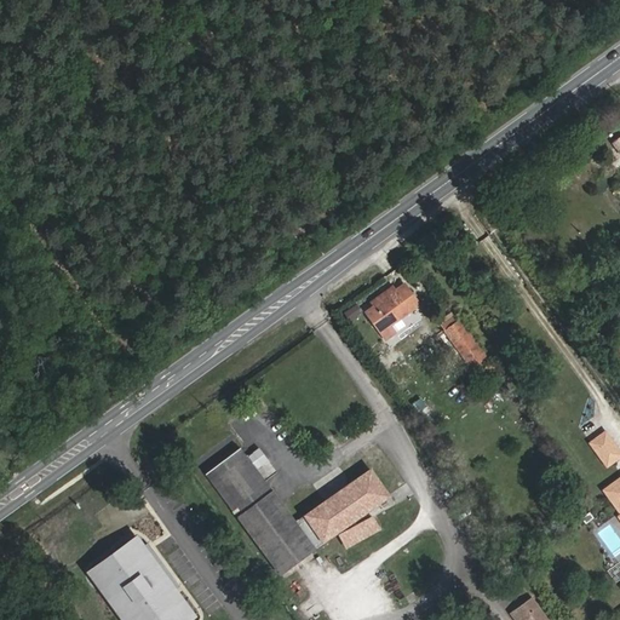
[(372,300),(374,304),(363,311),(386,342),(399,332),(394,325),(423,304),(406,282),(396,288),(394,285),(372,300)]
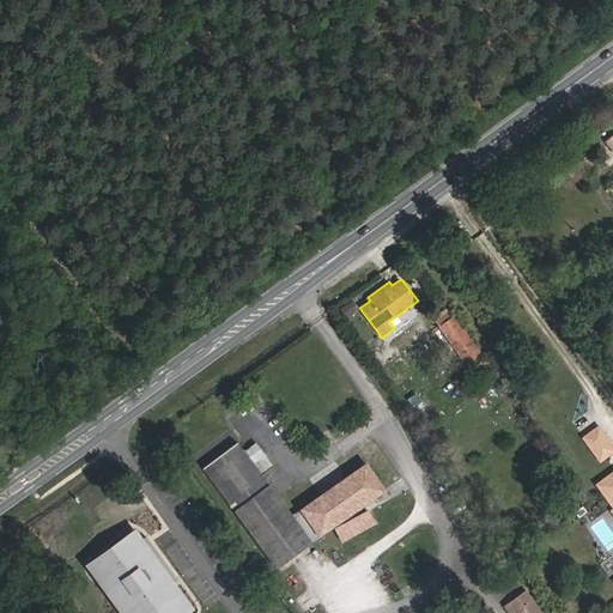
[(465,360),(479,351),(448,309),(434,319),(465,360)]
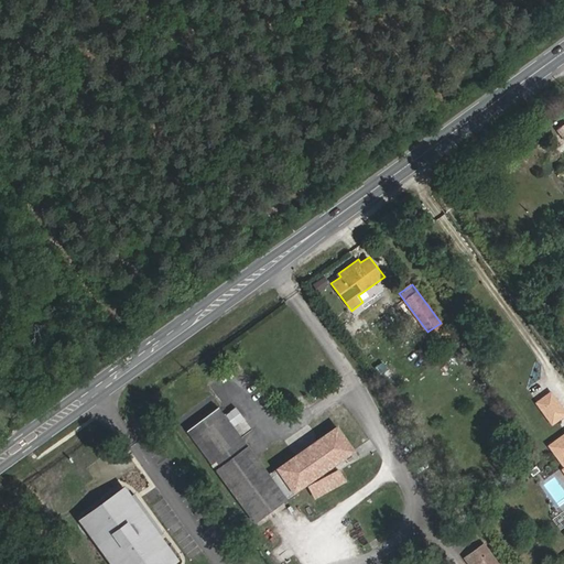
[(544,409),(557,400),(552,392),(539,401),(544,409)]
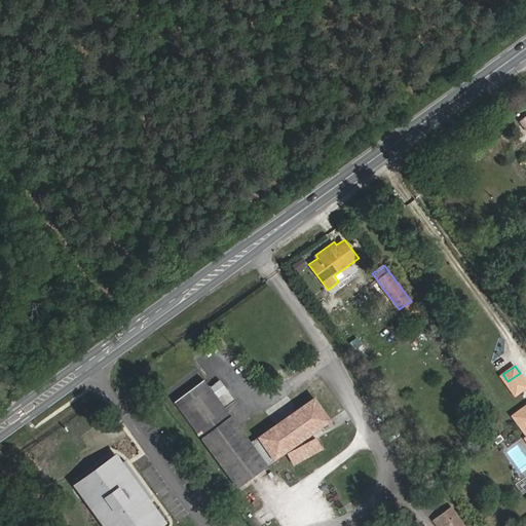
[(267,465),(200,372),(170,392),(236,486),(267,465)]
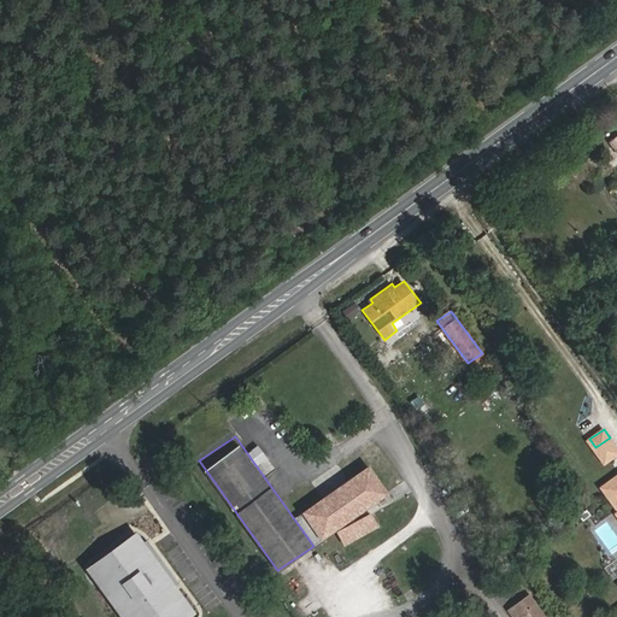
[(616,446),(610,438),(595,447),(606,462),(616,453),(616,446)]
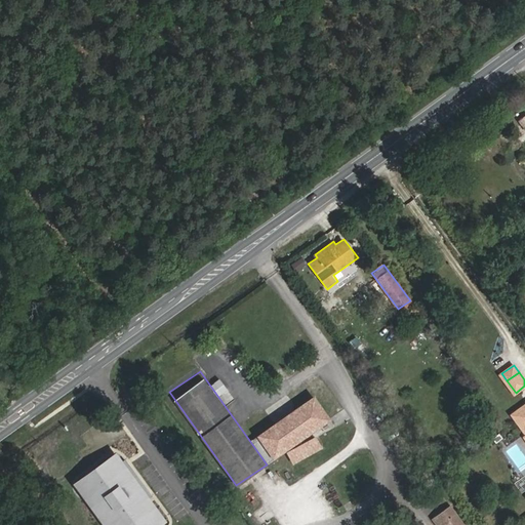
[(331,420),(315,396),(257,436),(274,459),(331,420)]
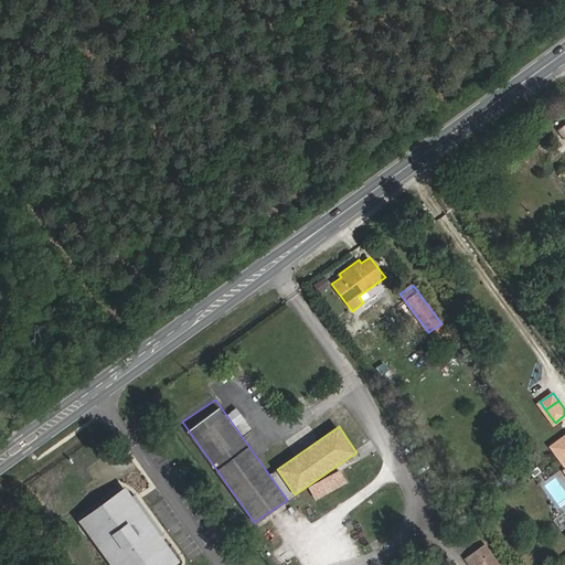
[(564,435),(552,445),(564,462),(564,435)]
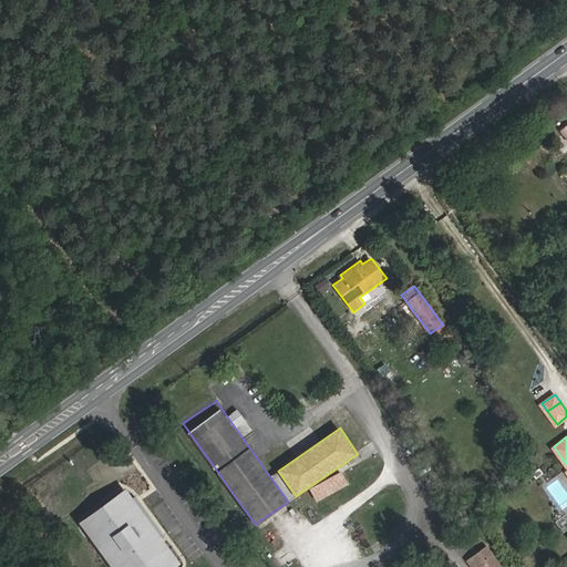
[(546,468),(543,464),(536,470),(539,474),(546,468)]
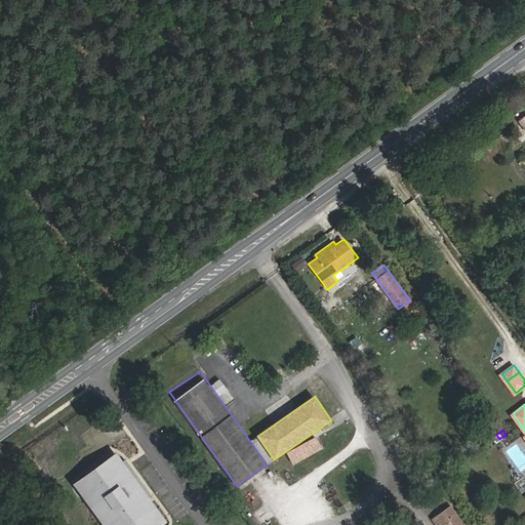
[(152,524),(158,521),(144,500),(150,496),(123,458),(117,462),(114,458),(77,484),(106,524),(152,524)]
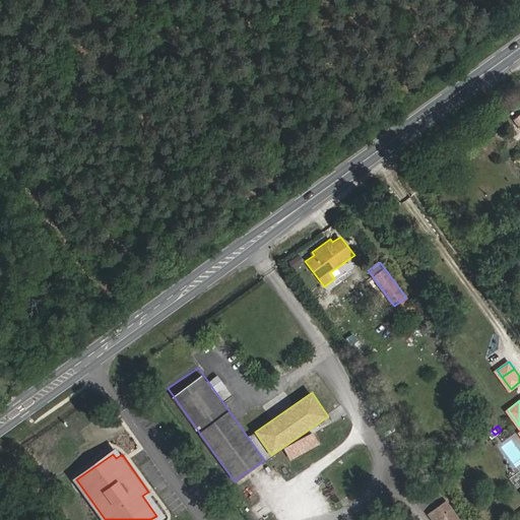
[(462,519),(448,500),(433,510),(440,519),(462,519)]
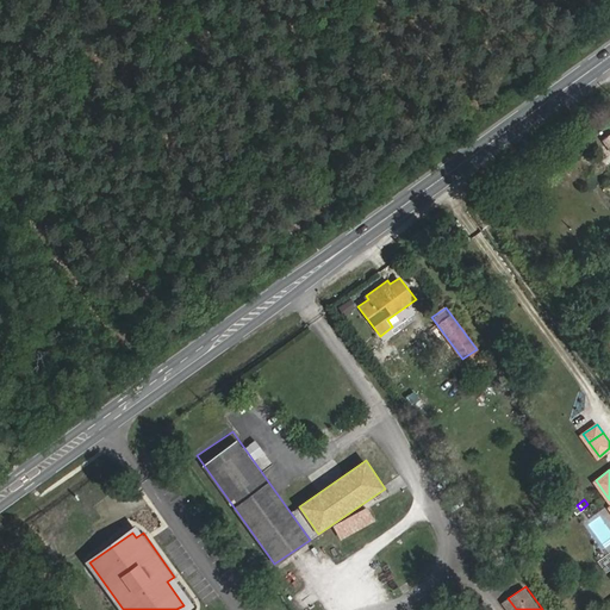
[(509,609),(516,609),(508,598),(503,602),(509,609)]
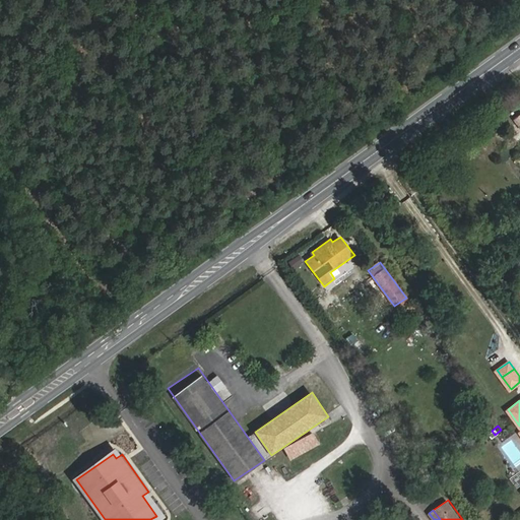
All buildings are outlined.
